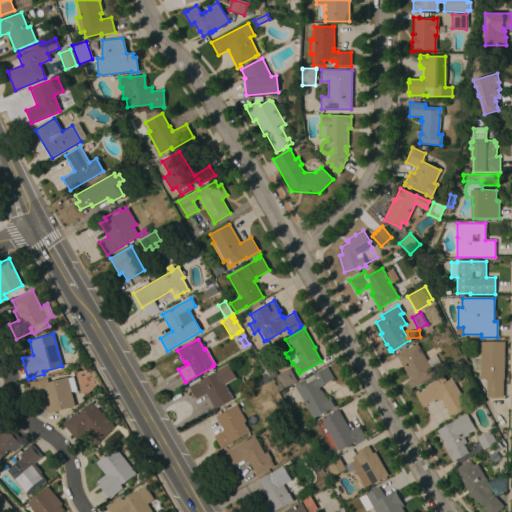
[(504,380),(503,380),(503,399),(487,399),(487,380),(480,380),(480,372),(474,372),(471,361),(481,361),(481,342),(504,342),(504,380)]
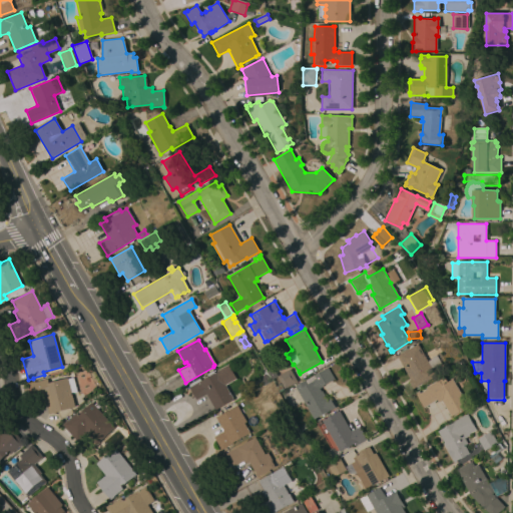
[(426,361),(436,356),(441,365),(432,370),(436,376),(413,389),(409,382),(411,380),(397,356),(417,345),(426,361)]
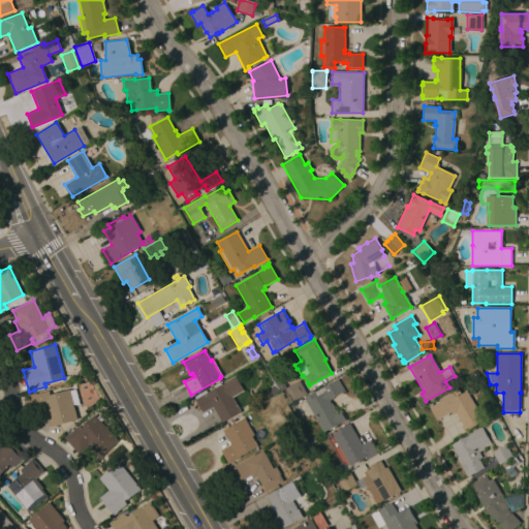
[(207,392),(206,392),(213,387),(213,389),(235,376),(243,391),(231,397),(231,398),(232,397),(235,401),(235,402),(237,407),(238,406),(240,410),(240,412),(223,422),(222,421),(221,419),(220,421),(220,419),(219,419),(217,416),(218,415),(212,406),(201,412),(194,399),(207,392)]
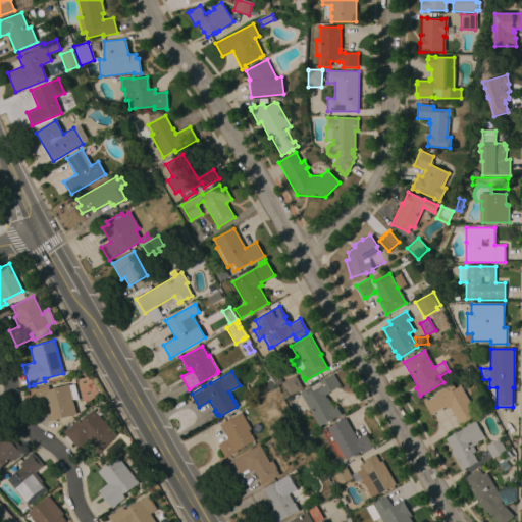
[(340,385),(327,393),(328,394),(325,396),(326,398),(327,398),(332,407),(335,405),(342,415),(336,418),(336,417),(319,426),(300,393),(310,387),(312,392),(319,387),(318,386),(321,385),(319,381),(333,374),(340,385)]
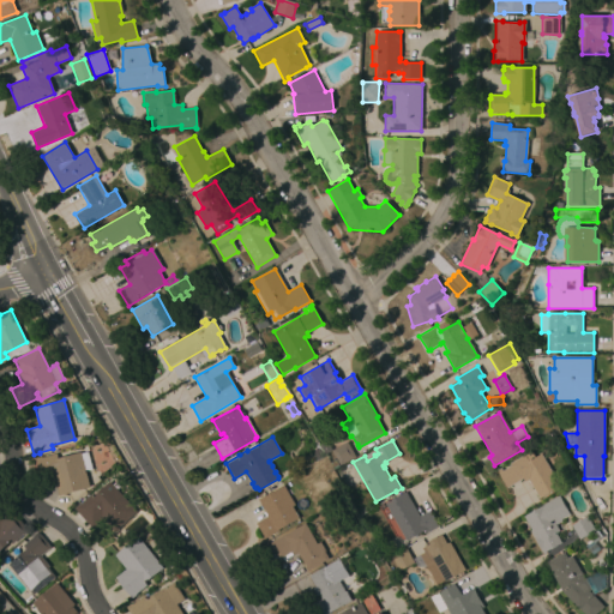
[(356,457),(341,465),(332,450),(347,441),(356,457)]
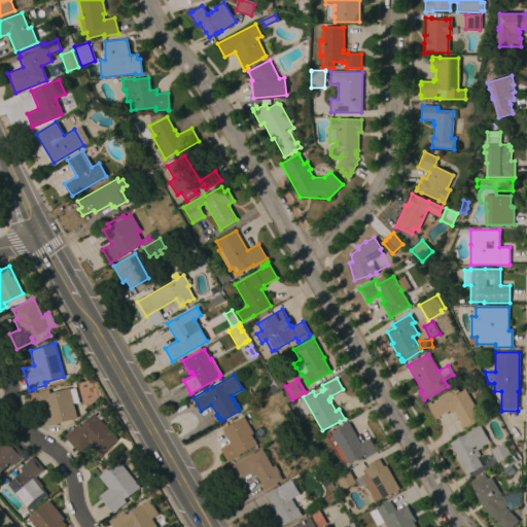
[(269,392),(271,384),(275,385),(278,390),(272,393),(269,392)]
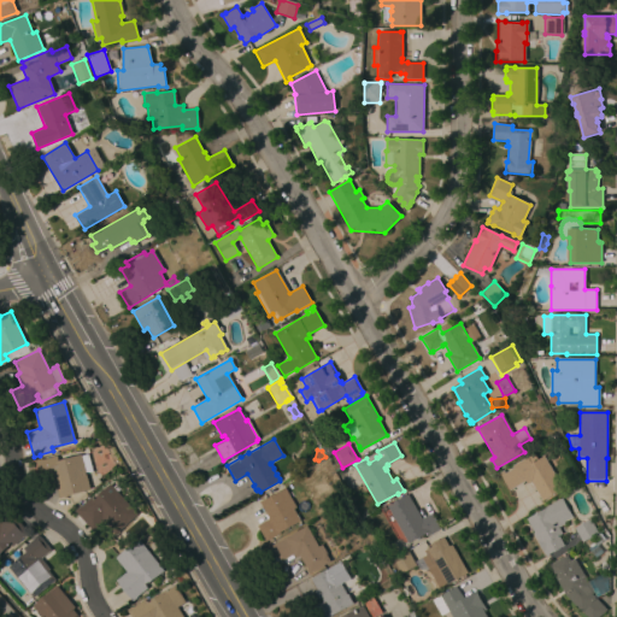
[(59,498),(52,472),(40,476),(35,460),(41,459),(57,456),(58,460),(81,454),(81,456),(88,453),(93,471),(86,474),(89,489),(59,498)]
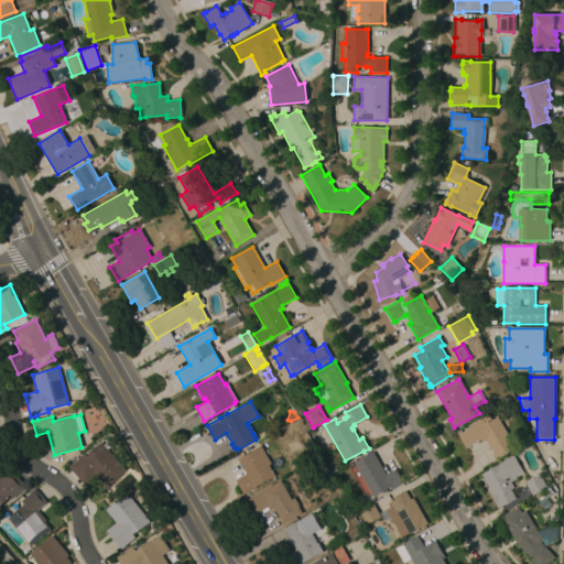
[(514,447),(496,458),(486,441),(483,443),(480,440),(466,448),(456,432),(461,430),(462,432),(469,427),(468,425),(488,414),(491,420),(497,416),(514,447)]
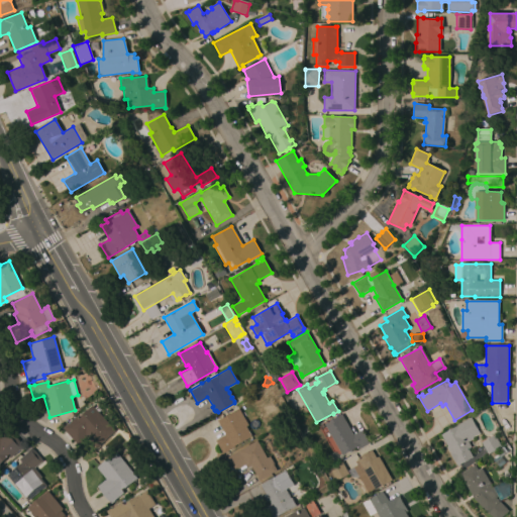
[(115,430),(101,443),(101,444),(97,447),(86,435),(77,444),(62,428),(66,424),(67,425),(76,416),(78,419),(78,418),(79,419),(81,417),(80,416),(92,405),(115,430)]
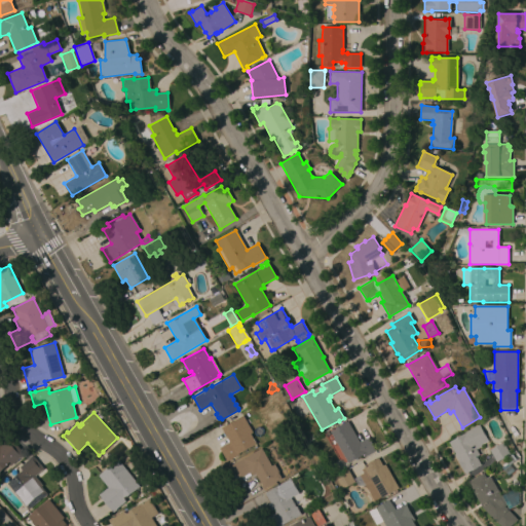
[(253,433),(250,434),(256,444),(238,454),(227,461),(219,448),(229,442),(221,428),(242,415),(253,433)]
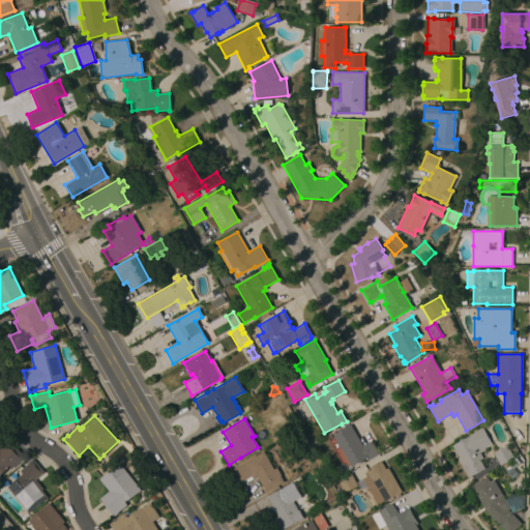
[(362,445),(371,440),(380,457),(370,463),(366,458),(351,467),(332,435),(350,424),(362,445)]
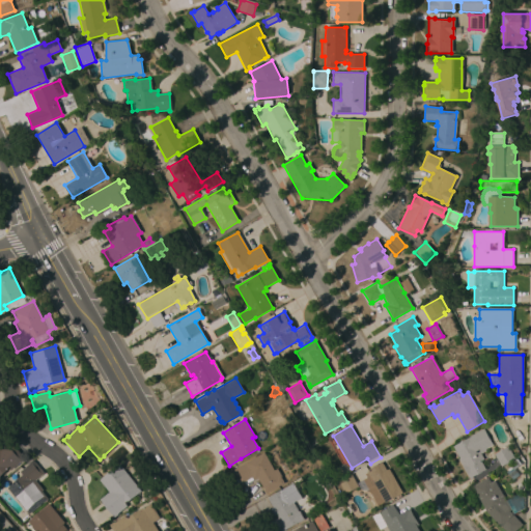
[(493,445),(485,449),(486,451),(481,454),(484,459),(481,462),(485,470),(470,479),(458,458),(459,458),(453,447),(469,438),(469,437),(483,428),(493,445)]
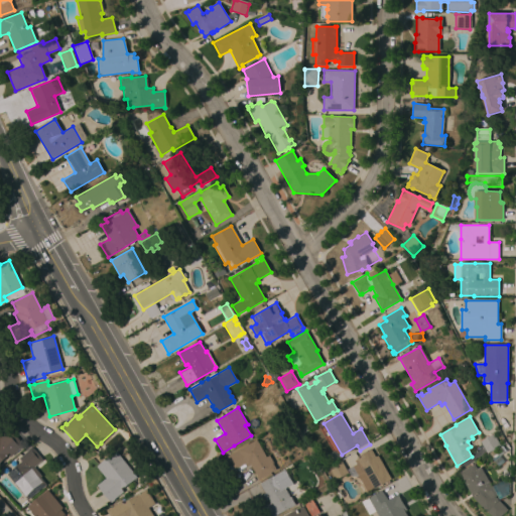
[(10,457),(9,455),(0,462),(0,437),(6,431),(10,436),(13,433),(23,445),(10,457)]
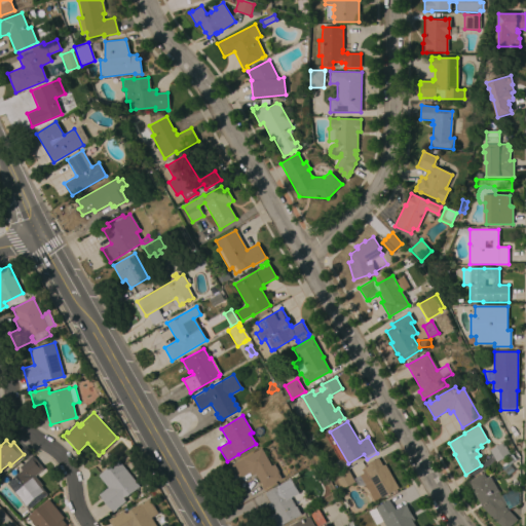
[(510,455),(496,462),(490,450),(502,443),(510,455)]
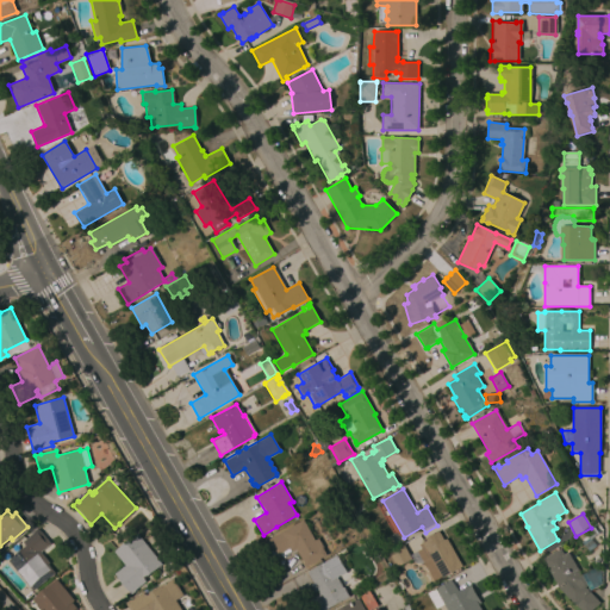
[(296,549),(292,552),(290,548),(288,548),(290,552),(284,555),(282,552),(278,554),(269,540),(277,535),(275,534),(279,531),(280,534),(303,520),(315,540),(318,539),(323,547),(322,548),(327,554),(306,566),(296,549)]
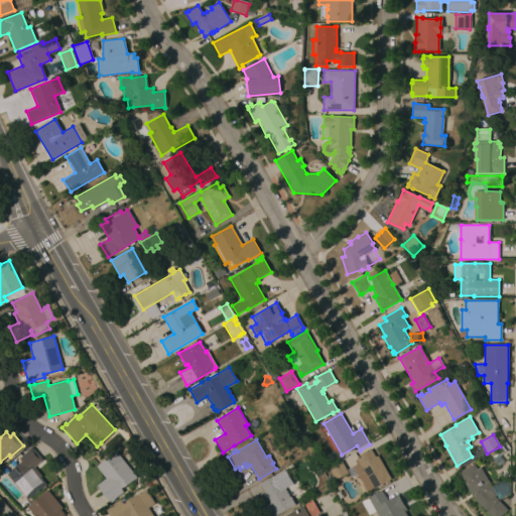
[(509,448),(500,457),(504,462),(498,467),(492,459),(493,459),(490,455),(495,450),(504,443),(506,444),(509,448)]
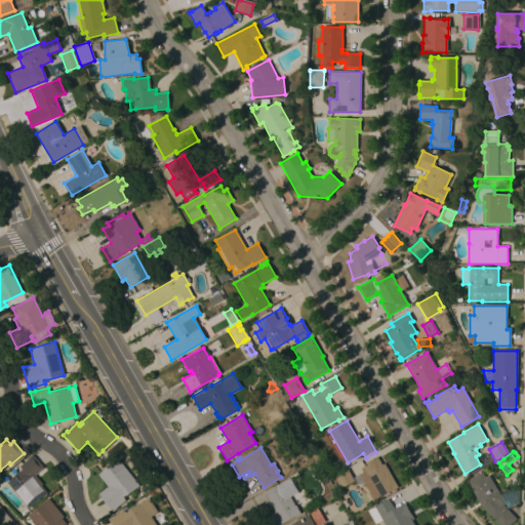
[(6,482),(22,470),(18,466),(32,454),(38,461),(27,471),(46,494),(43,497),(43,496),(28,509),(6,482)]
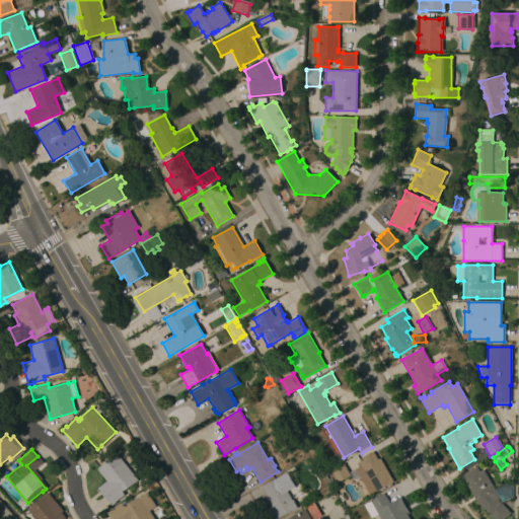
[(393,483),(376,492),(359,460),(373,452),(377,459),(380,458),(393,483)]
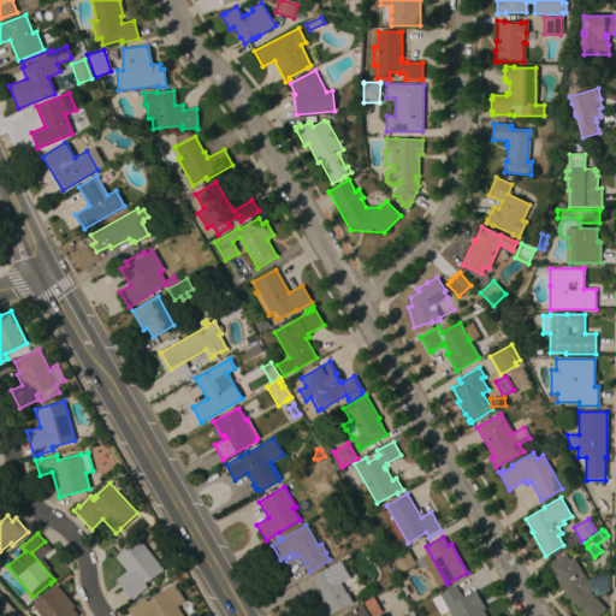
[(126,570),(114,557),(137,538),(164,570),(146,585),(147,587),(136,596),(137,597),(132,600),(116,579),(126,570)]
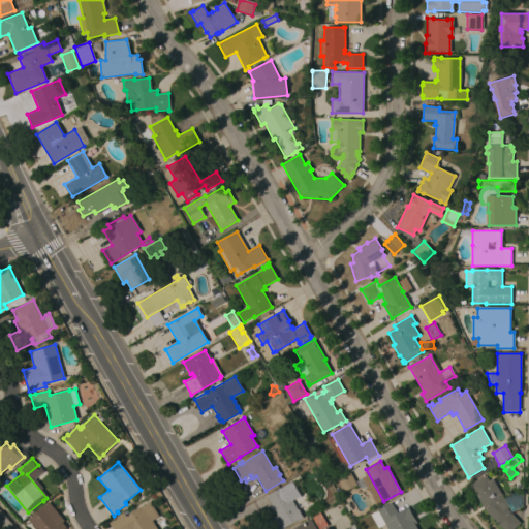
[(337,479),(349,472),(356,486),(344,493),(337,479)]
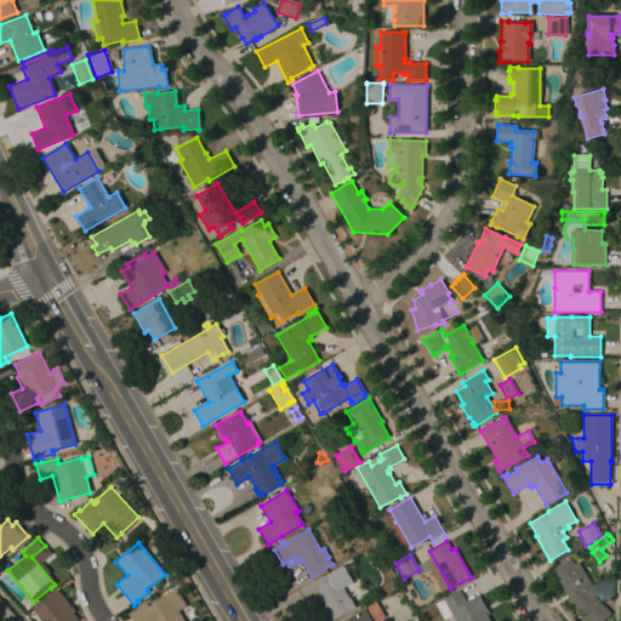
[(603,620),(591,620),(569,599),(552,570),(570,558),(574,564),(579,563),(592,586),(598,582),(613,576),(613,596),(599,602),(610,614),(603,620)]
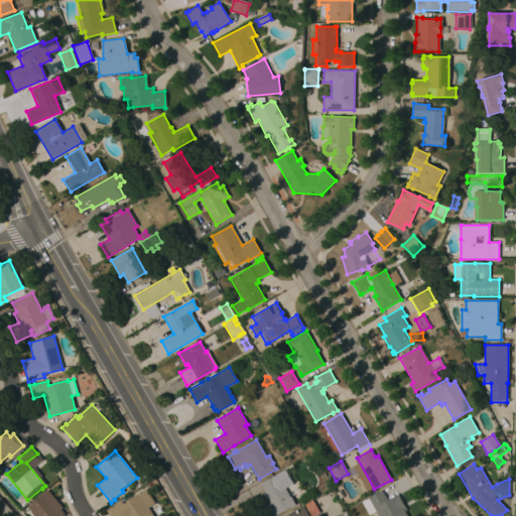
[(284,470),(292,484),(284,488),(289,497),(290,496),(295,505),(290,508),(289,508),(275,515),(268,504),(270,503),(269,500),(266,501),(263,494),(265,493),(260,484),(284,470)]
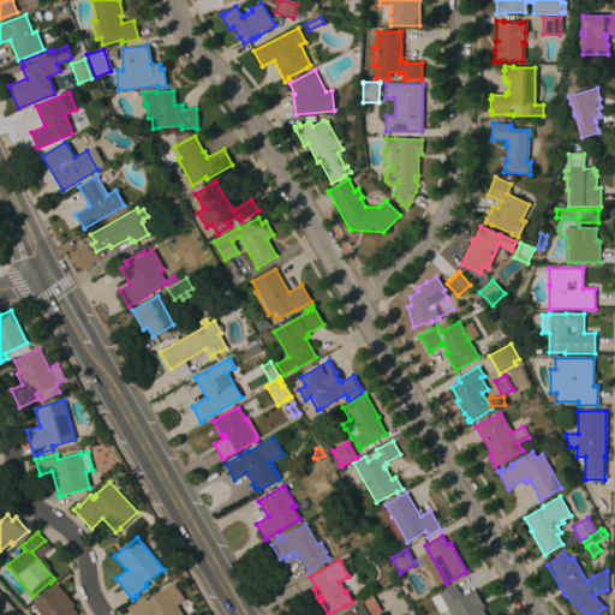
[(130,614),(126,608),(132,604),(132,605),(144,598),(147,601),(173,583),(184,601),(177,605),(183,614),(130,614)]
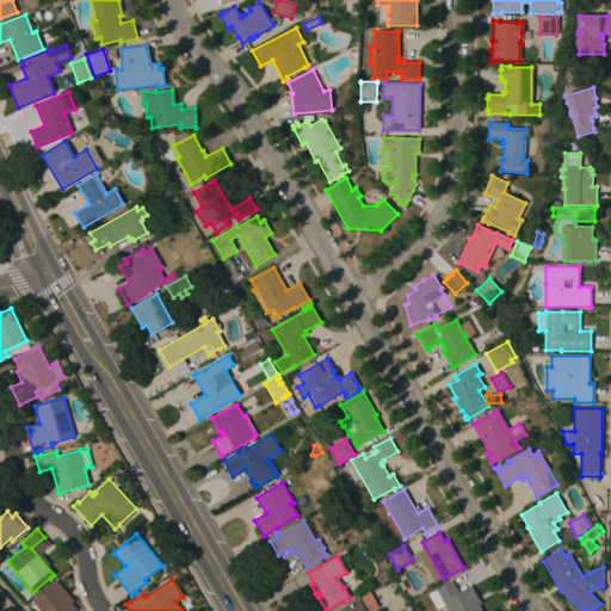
[(39,610),(31,600),(36,597),(35,596),(41,590),(42,591),(56,580),(74,602),(72,604),(76,610),(75,610),(39,610)]
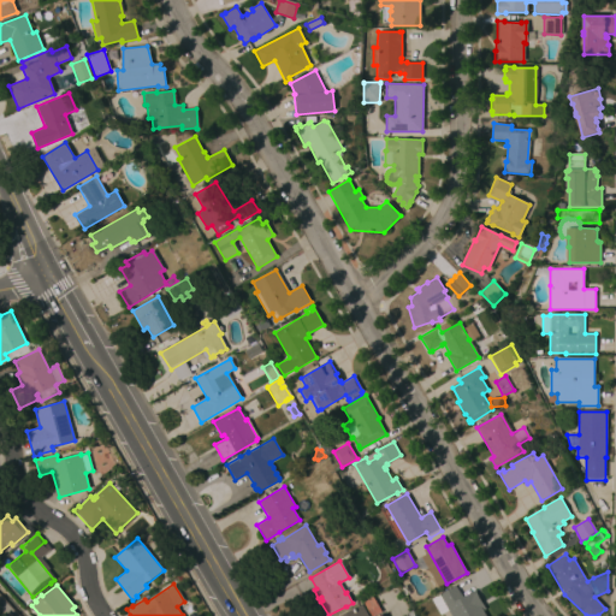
[(451,615),(448,609),(440,614),(432,599),(439,596),(439,594),(455,585),(462,597),(475,590),(477,591),(475,591),(486,609),(483,610),(486,615),(451,615)]
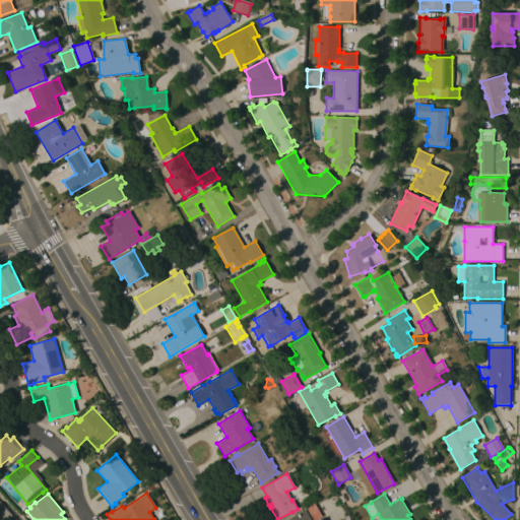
[(323,519),(286,519),(305,510),(310,519),(313,519),(307,508),(315,503),(323,519)]
